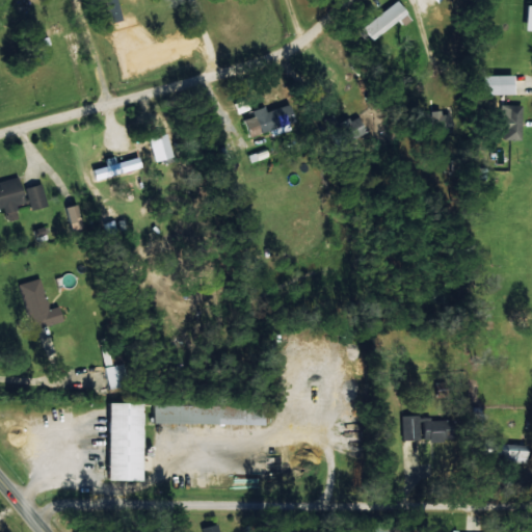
[(403,25),(411,18),(396,0),(395,0),(362,27),(372,40),(398,19),(403,25)]
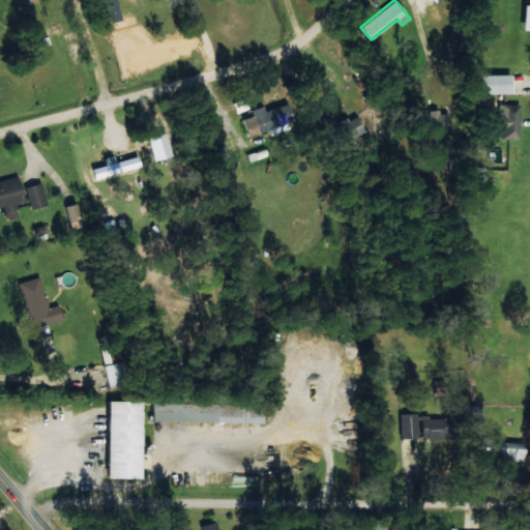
[(511,93),(511,74),(479,75),(479,94),(511,93)]
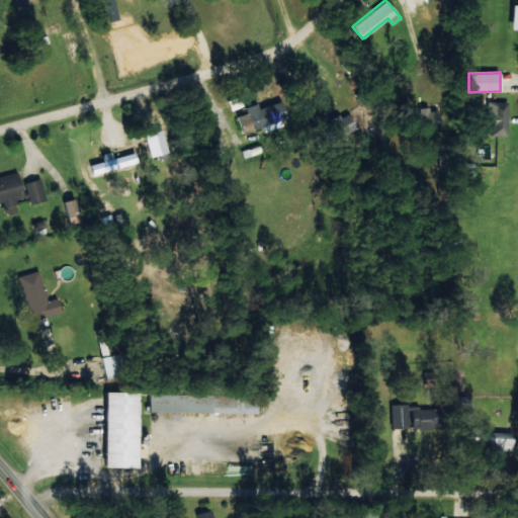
[(263,132),(286,124),(279,101),(259,108),(257,103),(245,106),(246,113),(238,115),(243,133),(262,126),(263,132)]
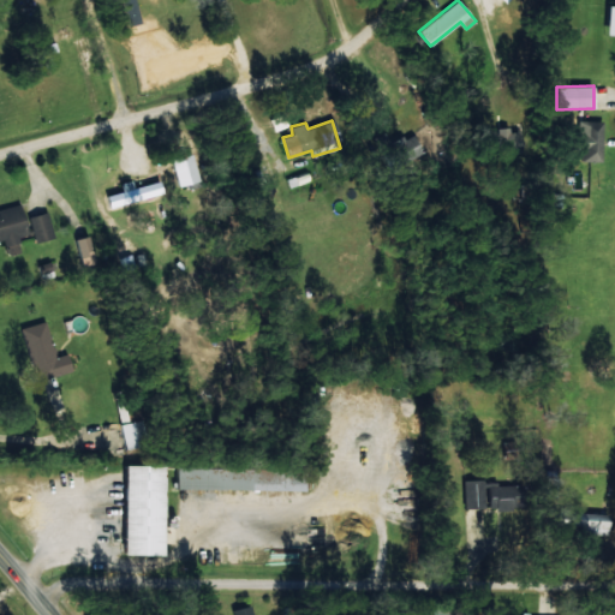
[(602,121),(581,123),(583,161),(602,161),(602,121)]
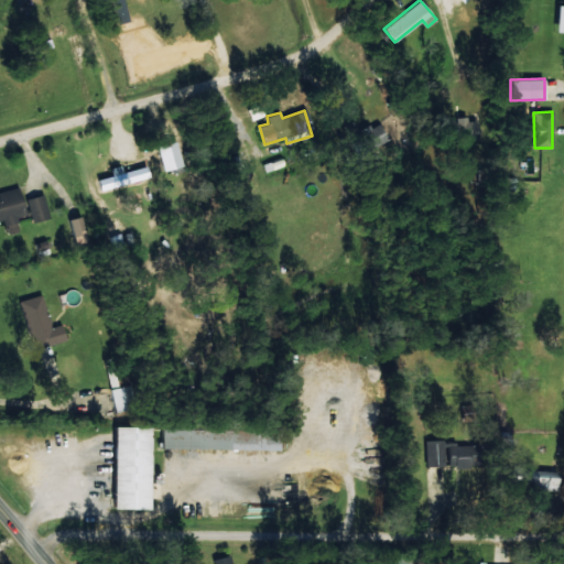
[(378,121),(359,132),(351,121),(346,125),(365,154),(389,139),(378,121)]
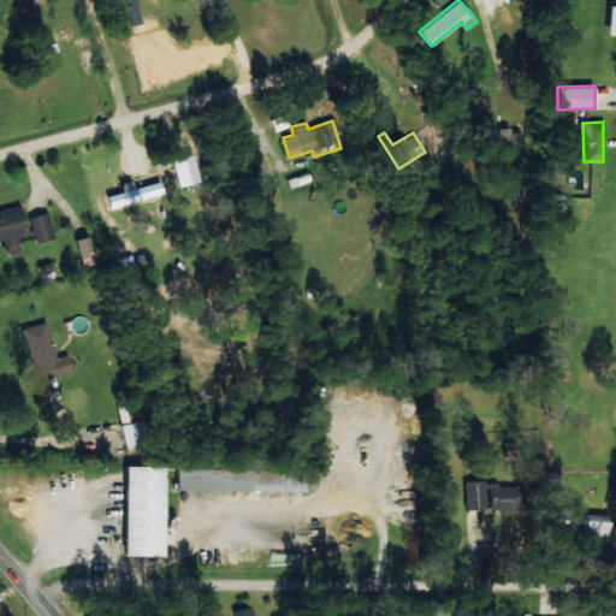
[(170,159),(177,188),(200,182),(191,153),(170,159)]
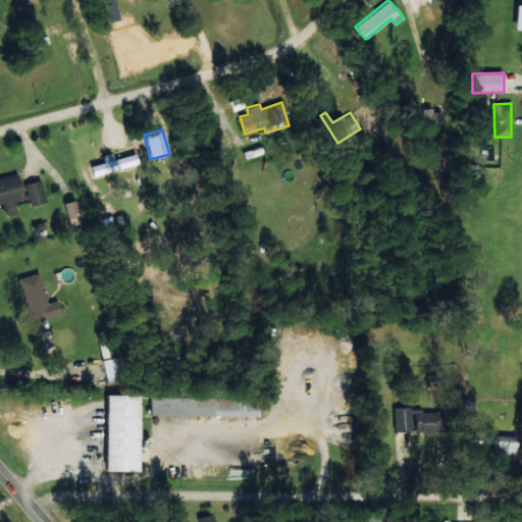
[(113,160),(111,152),(101,155),(103,162),(91,166),(94,175),(138,162),(135,153),(113,160)]
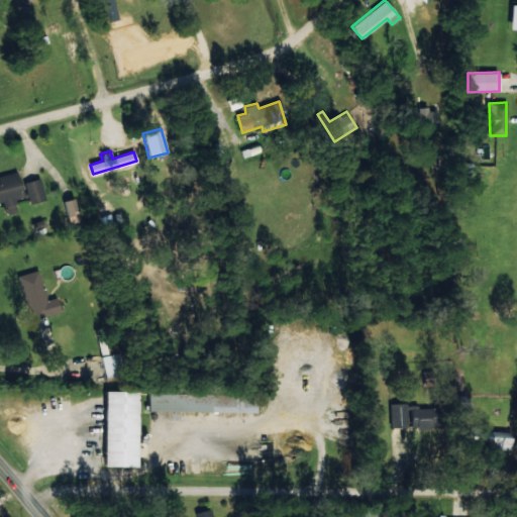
[(0,176),(0,201),(2,201),(6,214),(17,211),(13,200),(24,197),(17,172),(0,176)]
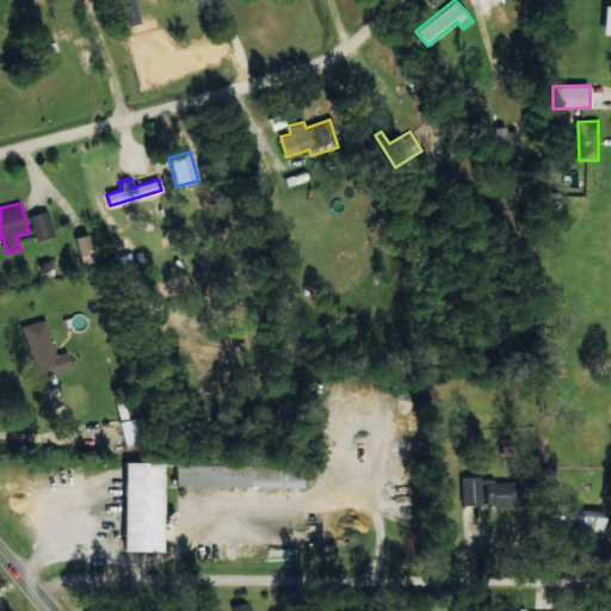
[(28,215),(34,240),(53,236),(47,210),(28,215)]
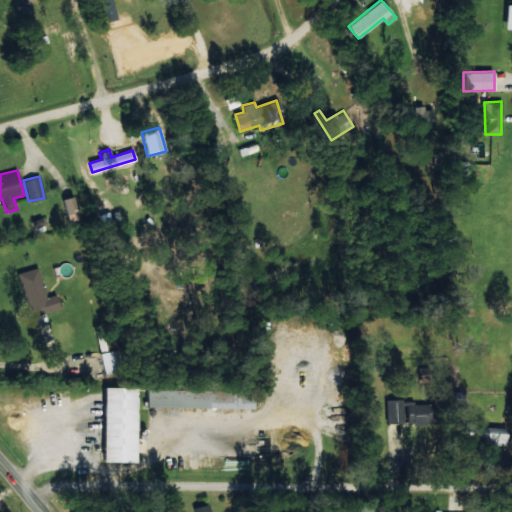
[(63,198),(68,221),(79,218),(73,196),(63,198)]
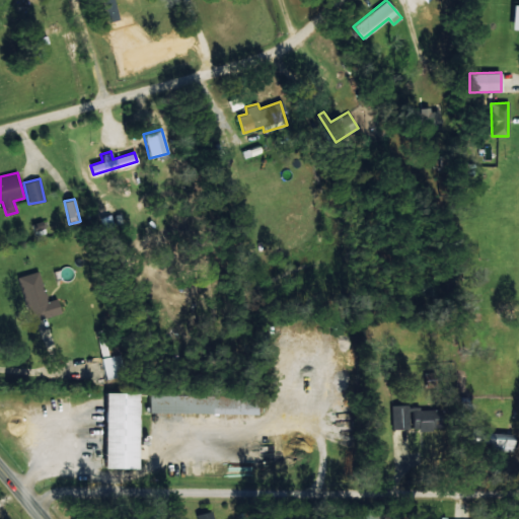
[(31,224),(35,235),(45,231),(42,221),(31,224)]
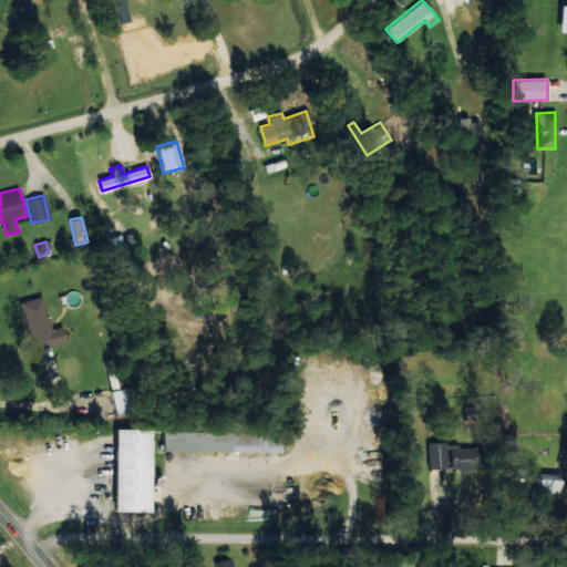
[(19,302),(28,338),(33,337),(37,350),(66,342),(62,326),(50,329),(42,296),(19,302)]
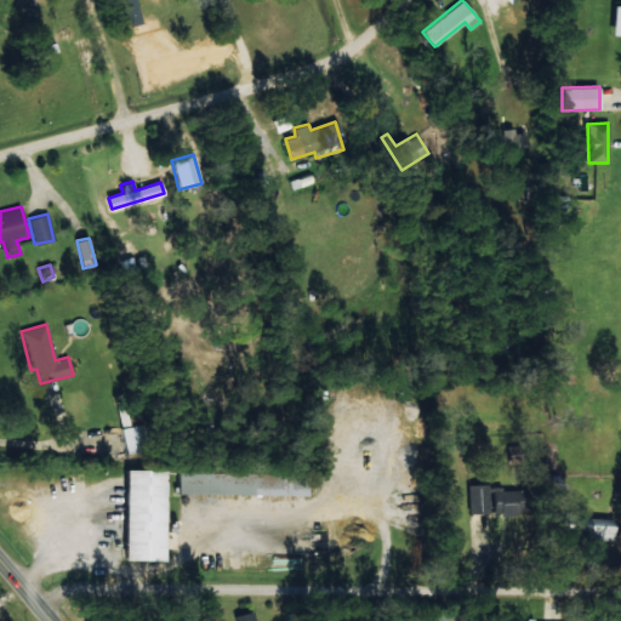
[(140,451),(138,443),(146,442),(143,423),(120,427),(125,454),(140,451)]
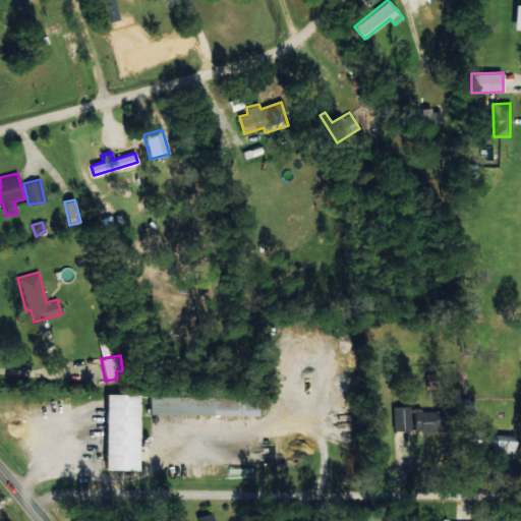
[(97,393),(128,392),(125,466),(94,464),(97,393)]
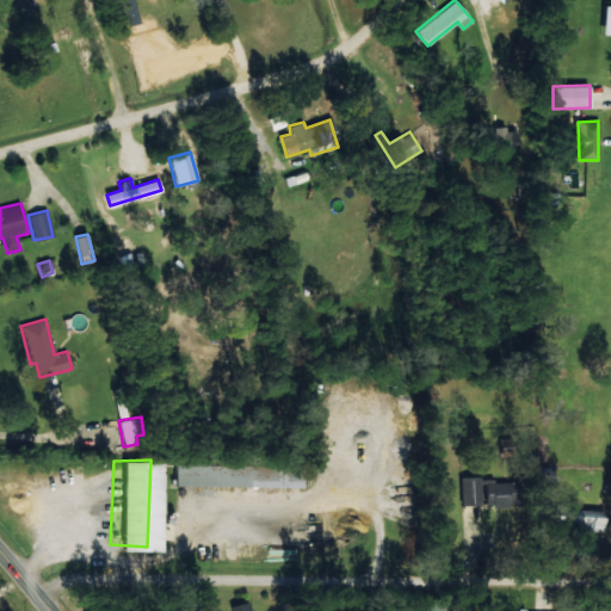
[(174,485),(303,487),(303,467),(174,464),(174,485)]
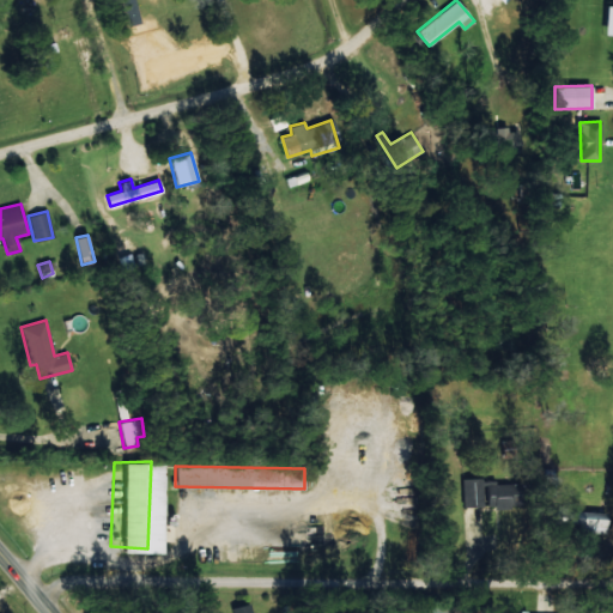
[(481,478),(461,479),(462,507),(481,505),(481,478)]
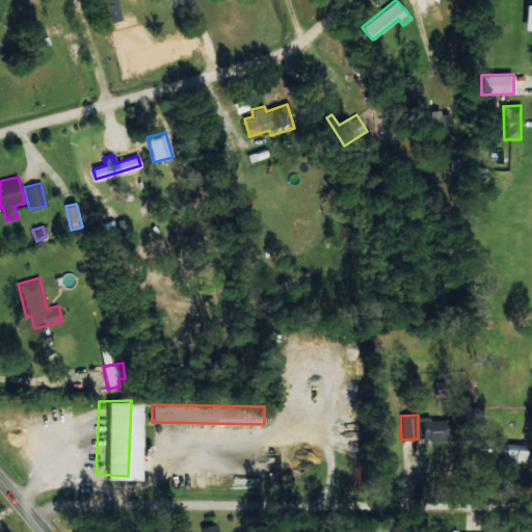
[(452,419),(422,420),(423,441),(453,440),(452,419)]
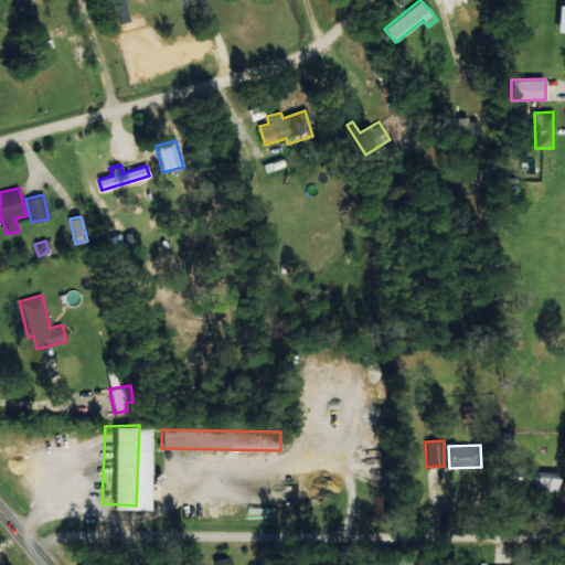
[(560,489),(560,472),(522,471),(521,488),(560,489)]
